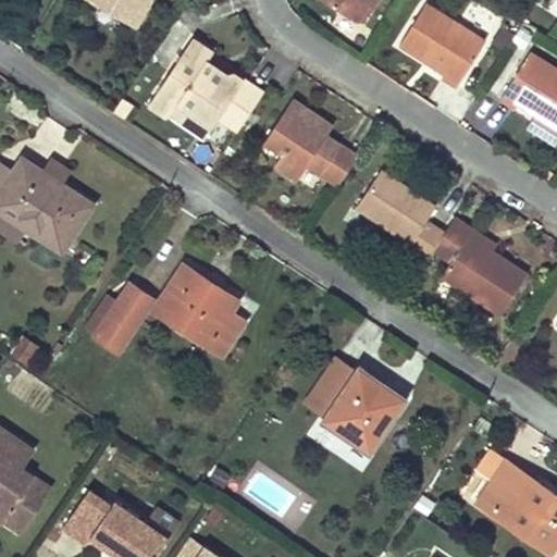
[(89,0),(95,3),(106,0),(120,8),(121,19),(135,26),(150,0),(89,0)]
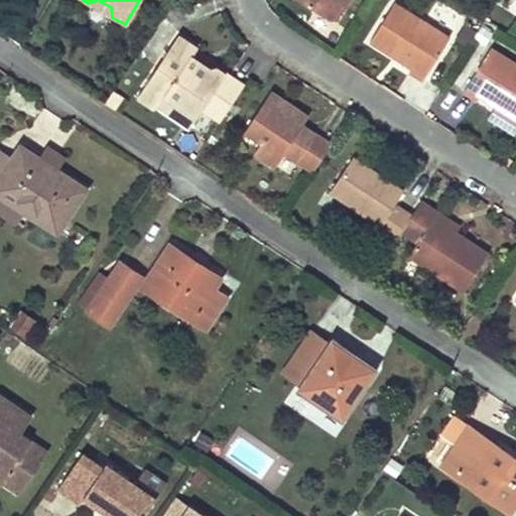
[(98,0),(88,3),(112,17),(111,7),(98,0)]
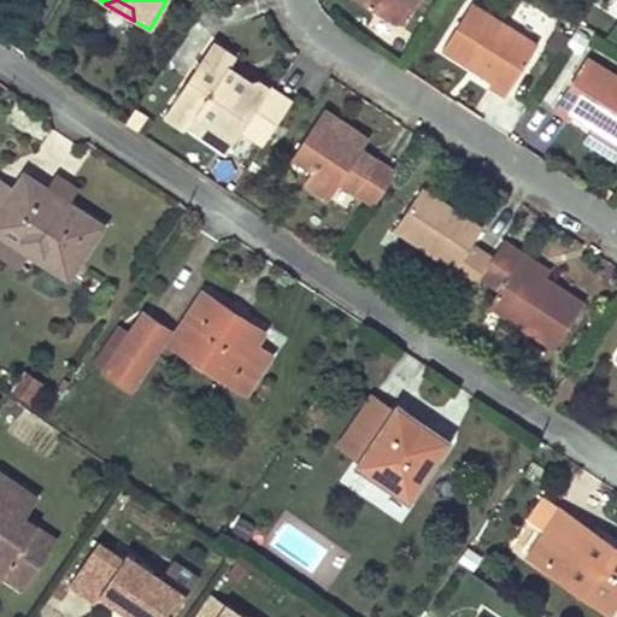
[(358,0),(393,22),(398,25),(409,7),(413,10),(419,0),(358,0)]
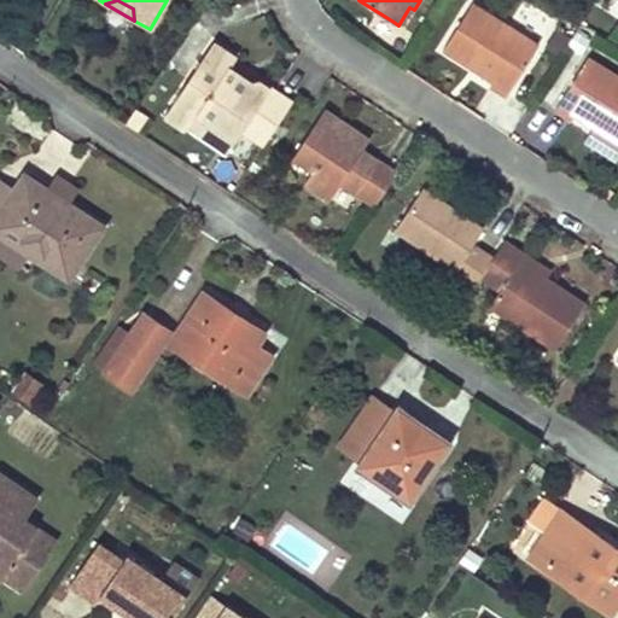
[(540,46),(473,4),(444,48),(495,81),(493,86),(507,97),(540,46)]
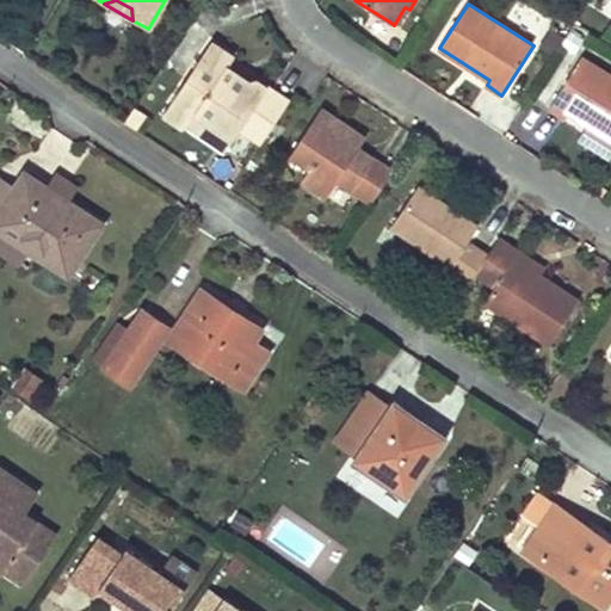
[(211,39),(164,113),(184,128),(186,125),(229,51),(211,39)]
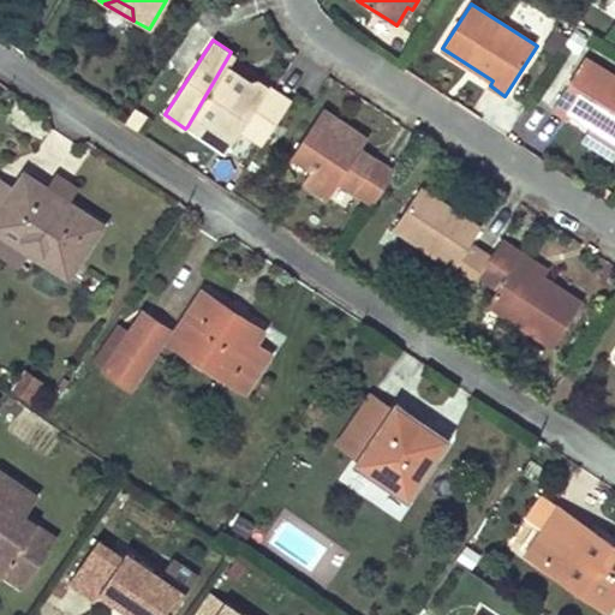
[(242,129),(261,143),(288,101),(258,79),(251,82),(228,65),(236,54),(231,52),(187,126),(206,119),(234,137),(242,129)]
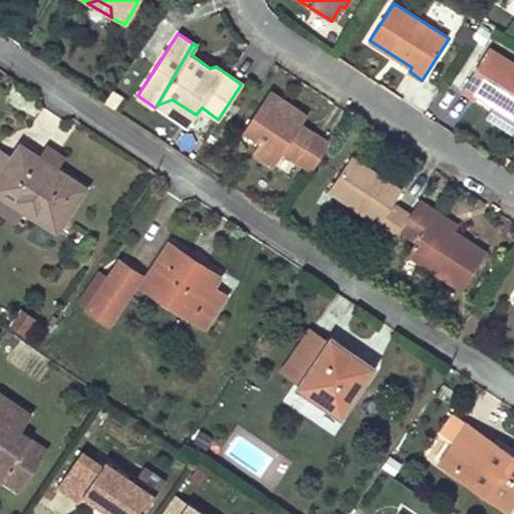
[(513,63),(489,48),(463,90),(476,99),(481,92),(497,104),(513,114),(513,63)]
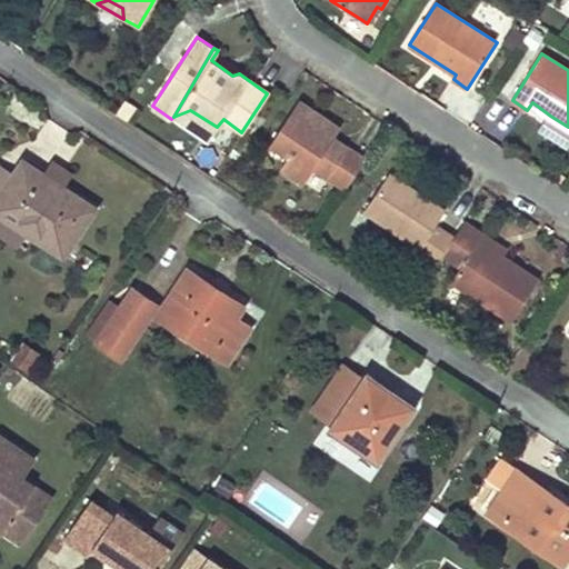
[(125,100),(117,112),(127,120),(136,108),(125,100)]
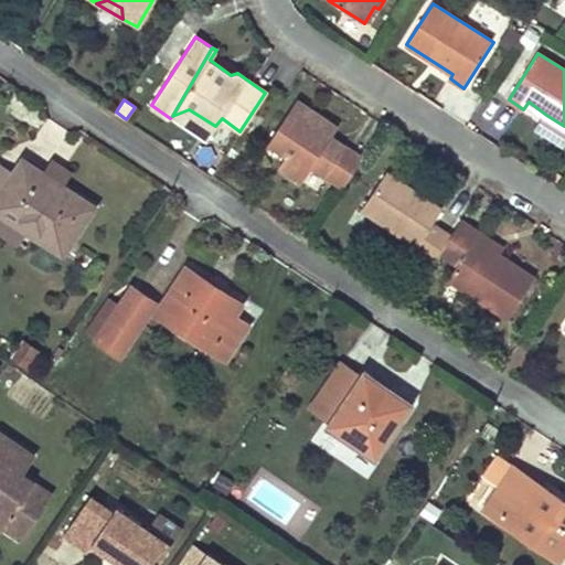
[(315,168),(343,189),(362,158),(331,137),(320,130),(327,120),(298,100),(269,142),(288,155),(280,166),(305,182),(315,168)]
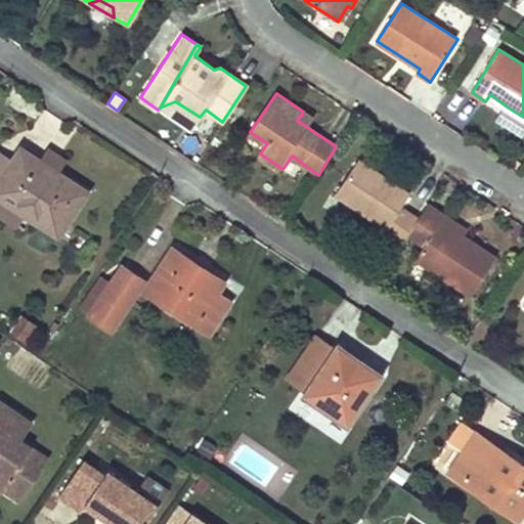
[(158,110),(191,131),(200,117),(175,101),(160,107),(158,110)]
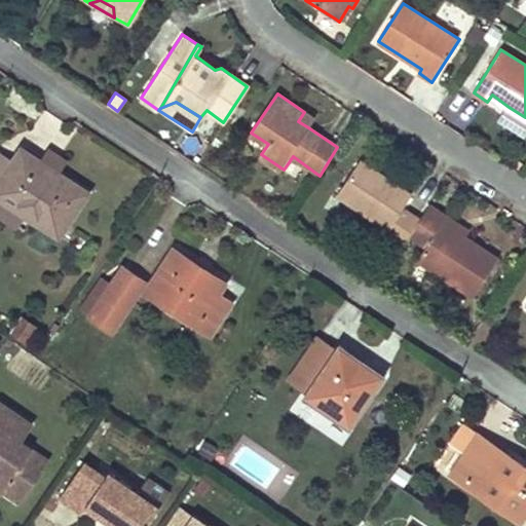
[(525,117),(509,107),(504,114),(525,128),(525,117)]
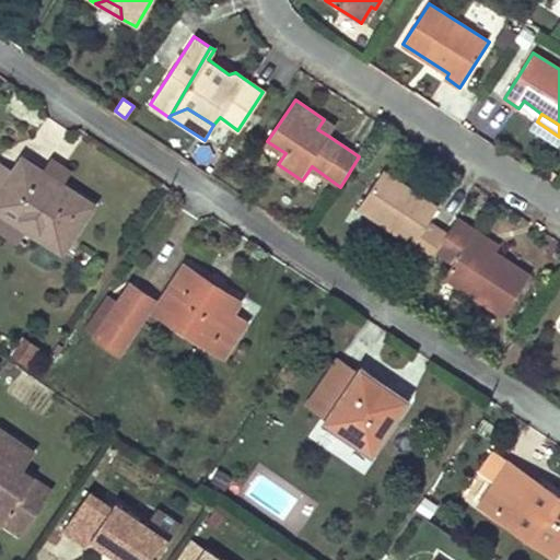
[(335,126),(324,119),(317,129),(328,136),(335,126)]
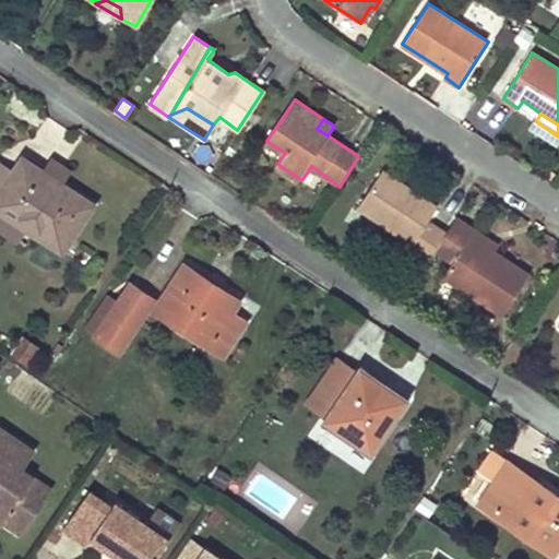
[(94,205),(23,158),(0,192),(0,210),(27,229),(32,223),(67,248),(94,205)]
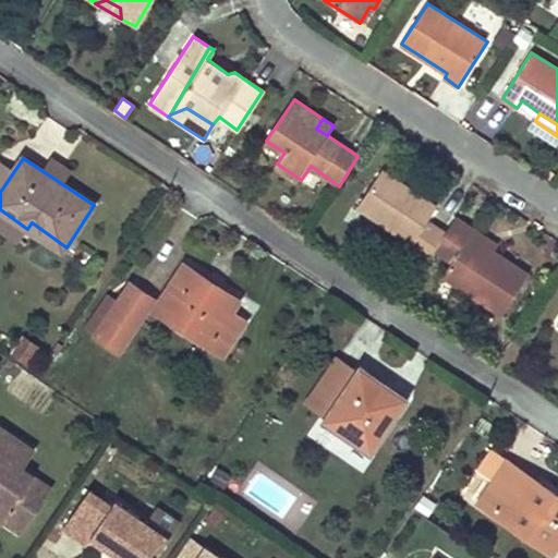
[(436,206),(381,170),(358,207),(412,243),(409,247),(428,259),(434,251),(446,233),(426,221),(436,206)]
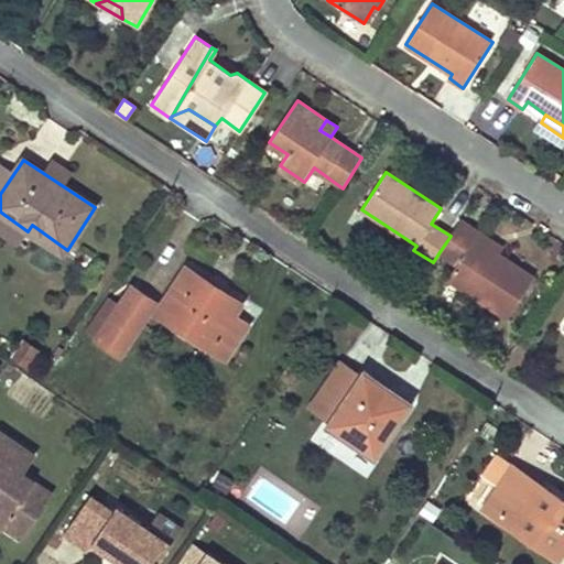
[(447,279),(508,318),(534,278),(499,253),(475,238),(479,231),(461,218),(451,236),(438,253),(457,264),(447,279)]
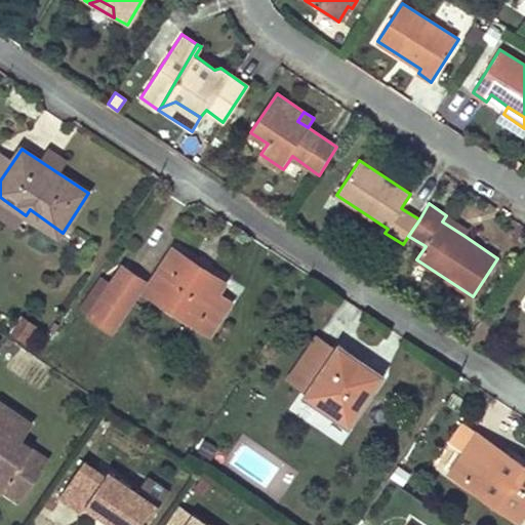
[(469,230),(446,215),(442,221),(465,236),(469,230)]
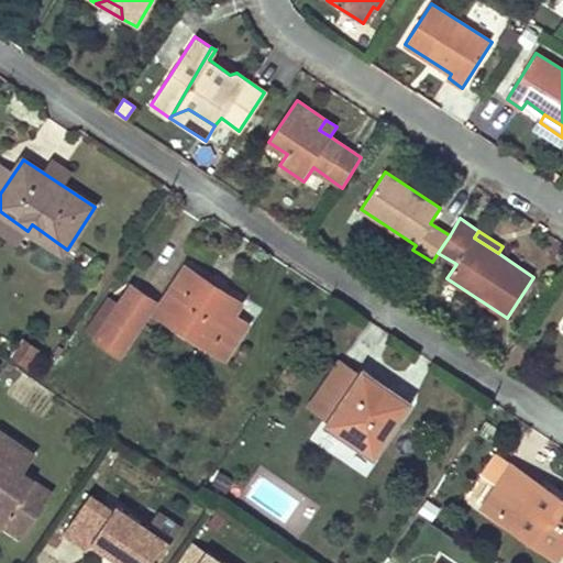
[(186,267),(156,312),(224,357),(246,324),(233,315),(242,304),(186,267)]
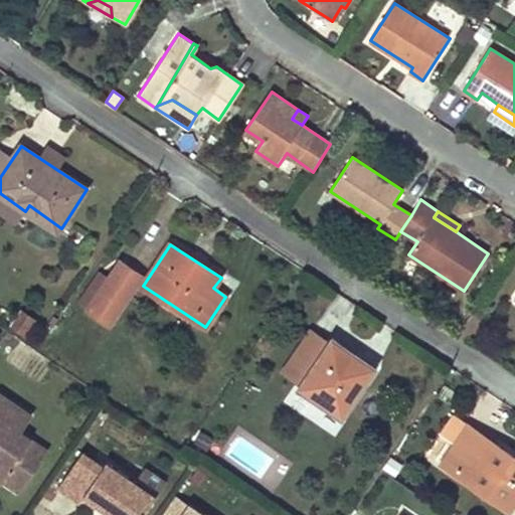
[(121,263),(89,310),(110,324),(130,295),(142,276),(121,263)]
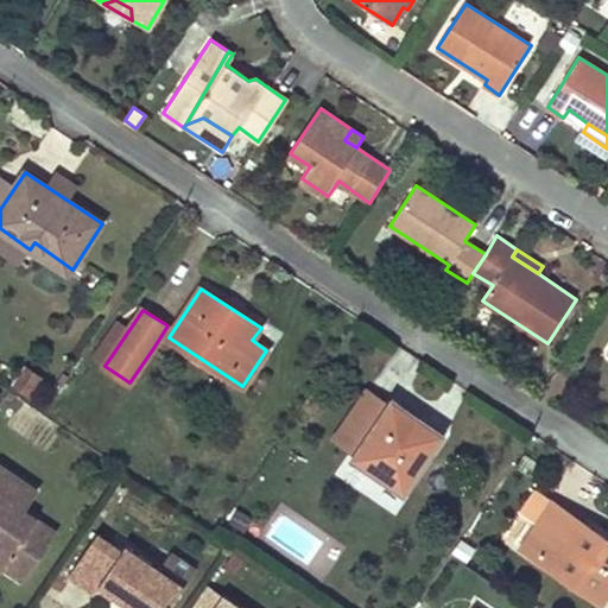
[(25,365),(13,385),(31,396),(43,375),(25,365)]
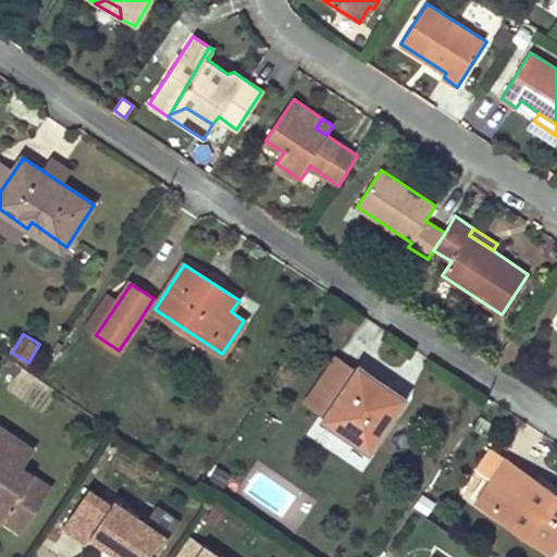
[(359,366),(322,419),(370,453),(408,398),(359,366)]
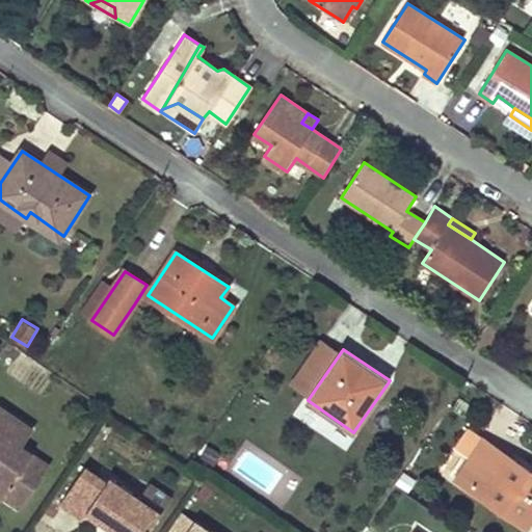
[(0,491),(3,495),(10,483),(28,496),(43,474),(24,462),(32,451),(23,445),(34,427),(0,404),(0,491)]
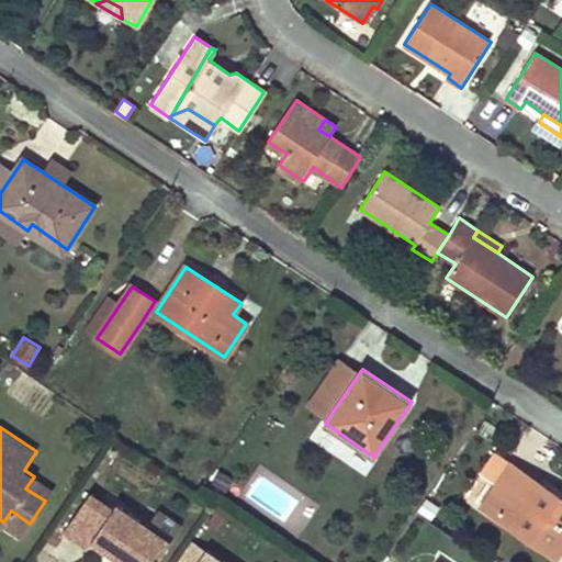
[(561,498),(510,464),(482,506),(555,557),(561,547),(561,498)]
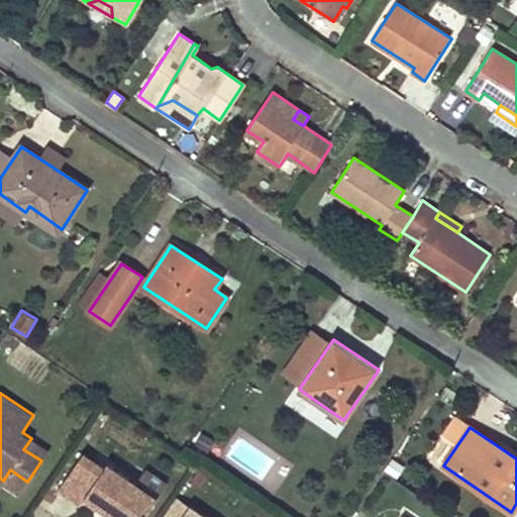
[(23,449),(41,460),(48,449),(31,438),(23,449)]
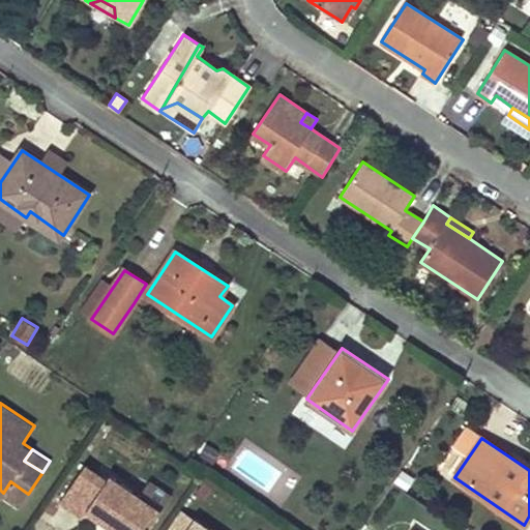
[(87,463),(63,501),(85,516),(89,509),(119,529),(146,529),(170,494),(149,480),(144,489),(104,464),(98,470),(87,463)]
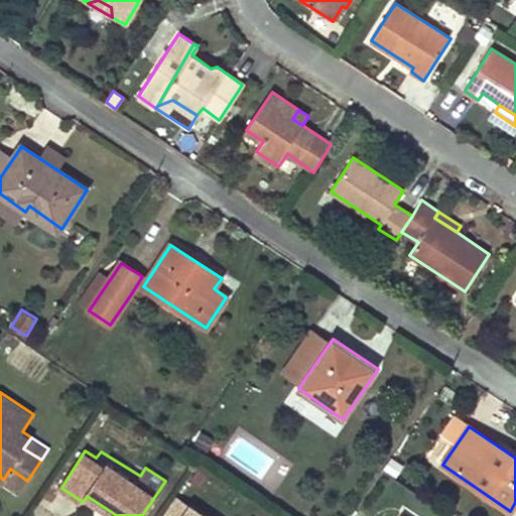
[(10,469),(3,480),(21,491),(27,481),(10,469)]
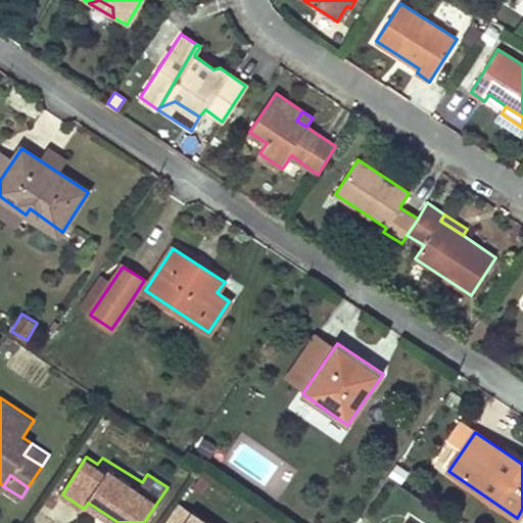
[(211,522),(193,511),(184,522),(211,522)]
